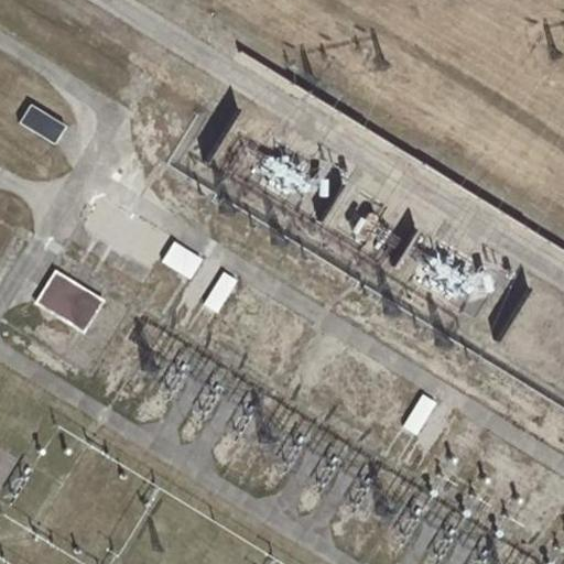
[(60,123),(24,102),(13,120),(49,142),(60,123)]
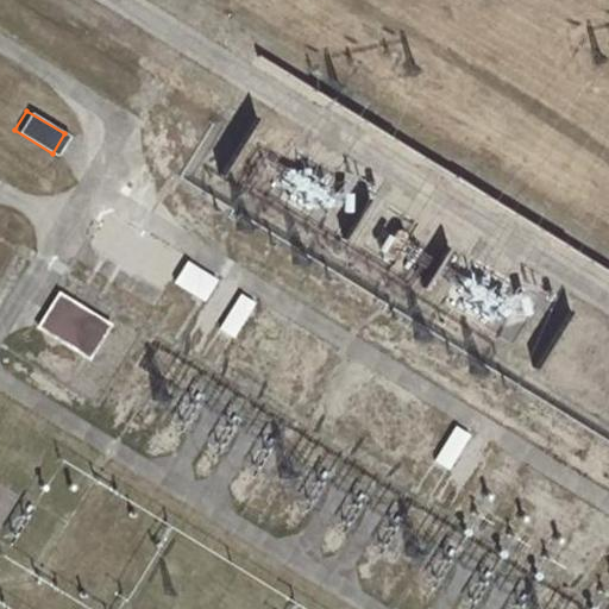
[(212,280),(182,262),(170,281),(200,300),(212,280)]
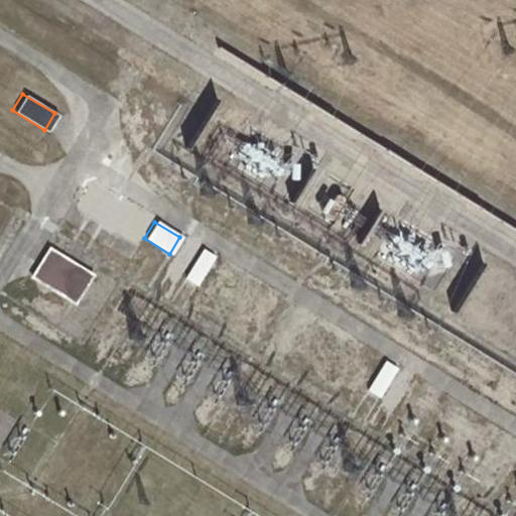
[(94,274),(51,248),(34,275),(77,302),(94,274)]
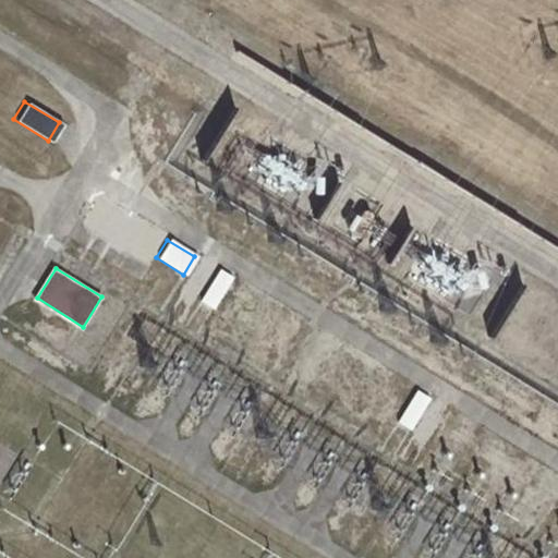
[(229,279),(217,271),(198,301),(210,308),(229,279)]
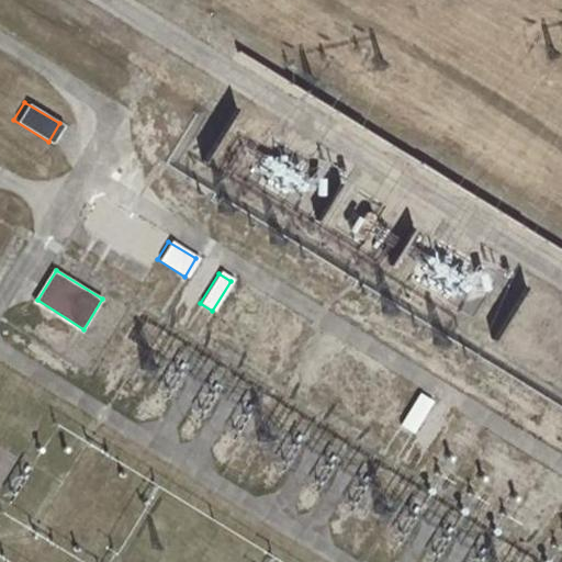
[(434,403),(419,394),(401,424),(414,433),(434,403)]
